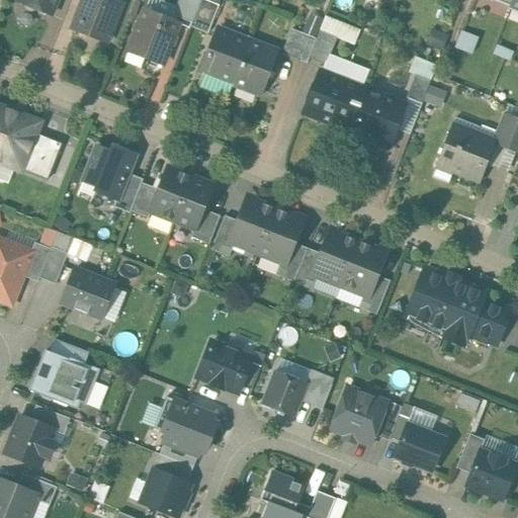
[(17,0),(17,1),(22,3),(22,4),(24,10),(30,12),(36,10),(36,9),(52,15),(57,0),(17,0)]
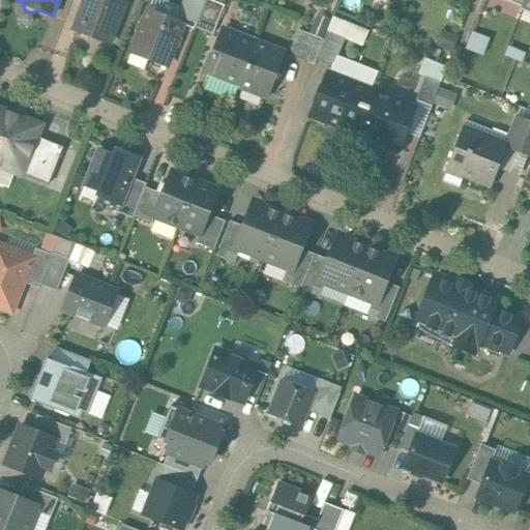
[(116,0),(85,0),(74,30),(109,43),(124,3),(116,0)]
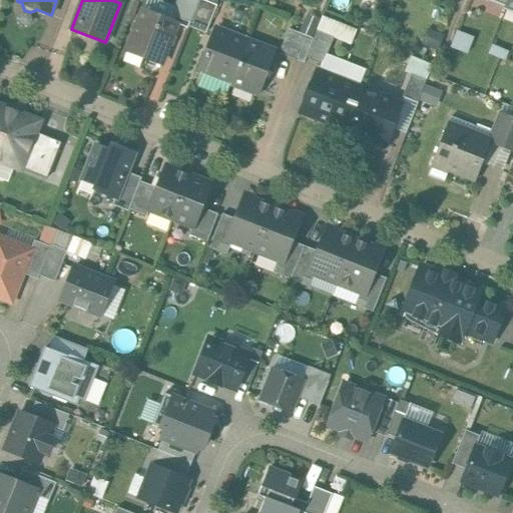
[(174,7),(157,0),(147,0),(143,10),(138,23),(136,22),(132,31),(134,32),(127,51),(123,61),(139,67),(143,57),(160,64),(176,23),(174,22),(176,18),(170,16),(174,7)]
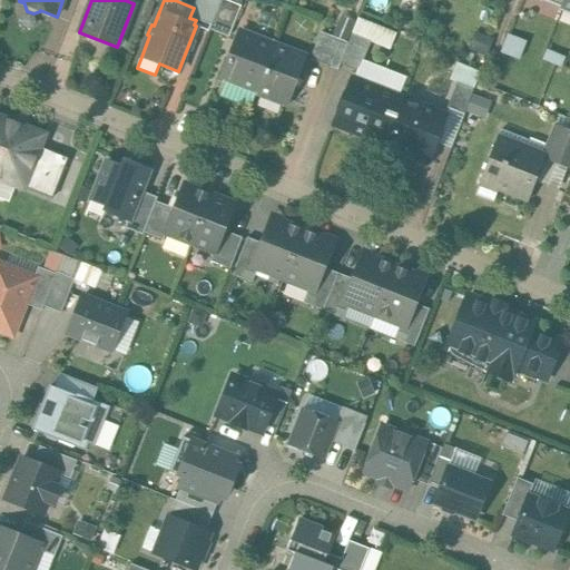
[(196,0),(194,8),(189,18),(196,20),(210,26),(220,0),(196,0)]
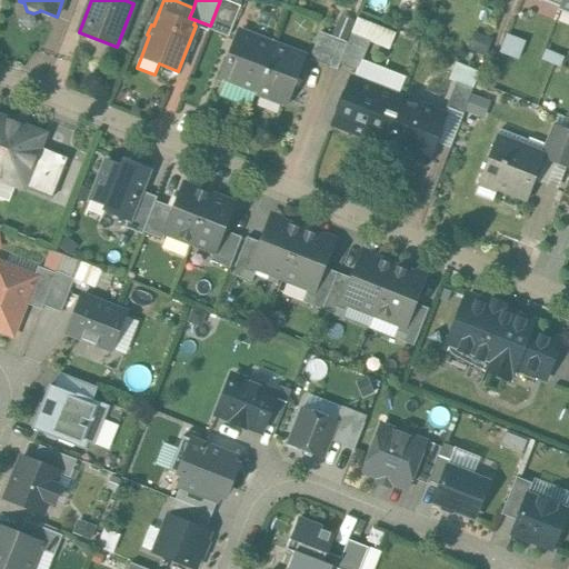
[(240,6),(225,0),(220,0),(210,26),(209,29),(228,37),(240,6)]
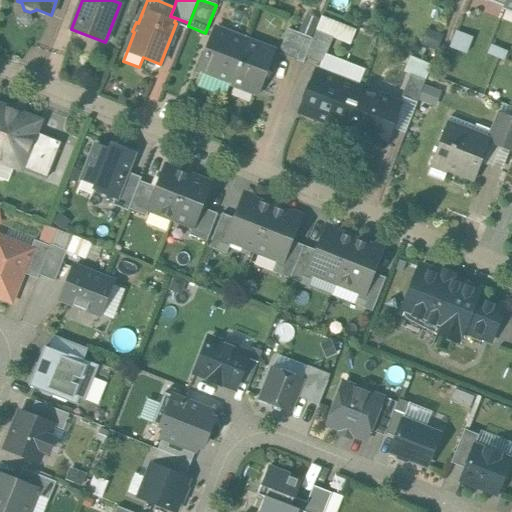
[(511,0),(486,0),(511,10),(511,0)]
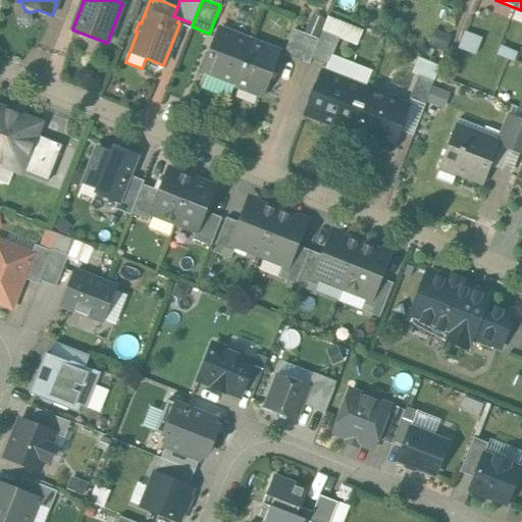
[(327,17),(322,30),(345,38),(350,27),(327,17)]
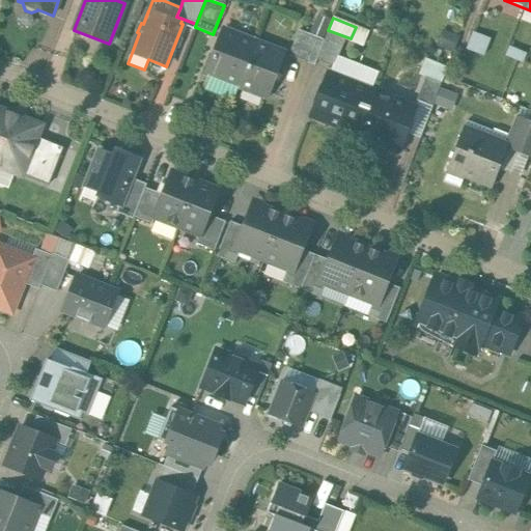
[(256,43),(223,29),(206,74),(239,86),(256,43)]
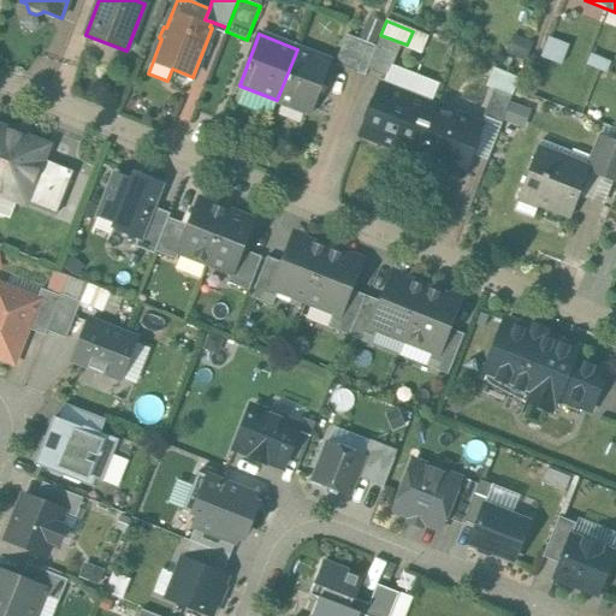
[(375,46),(347,35),(336,65),(365,76),(367,70),(375,46)]
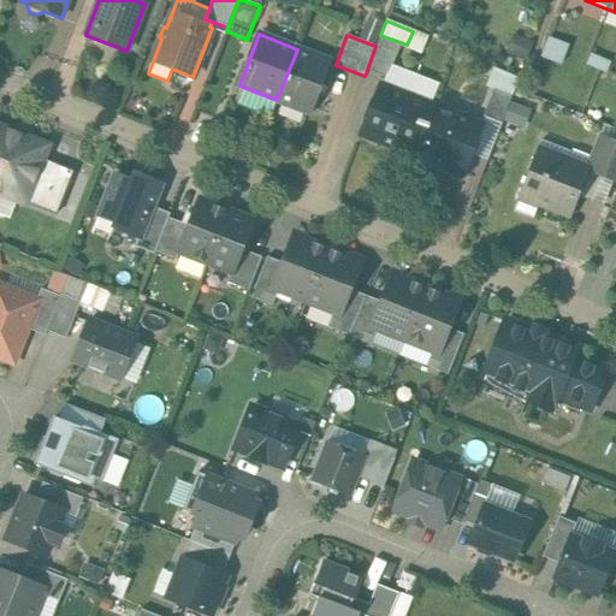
[(400,43),(380,36),(375,46),(367,70),(386,77),(400,43)]
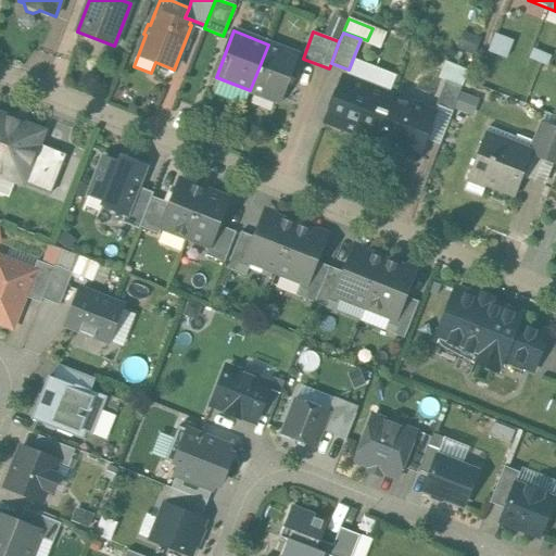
[(495,34),(488,51),(506,59),(513,40),(495,34)]
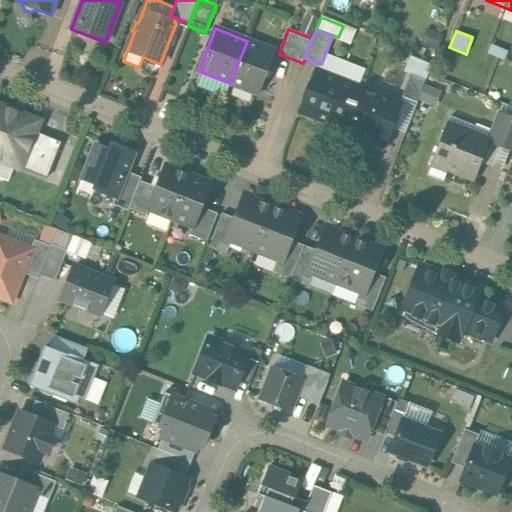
[(275,52),(247,41),(230,83),(259,94),(275,52)]
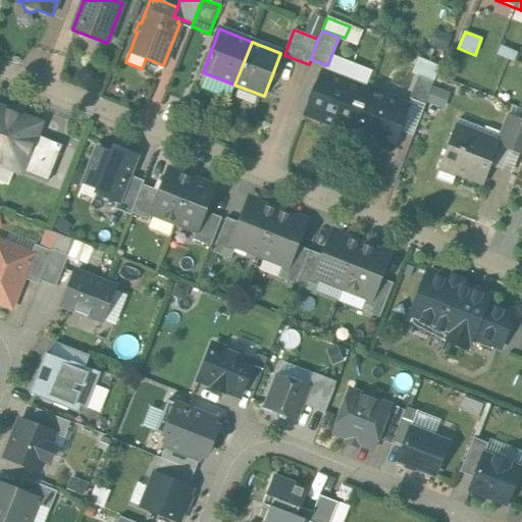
[(500,45),(497,55),(514,61),(517,52),(500,45)]
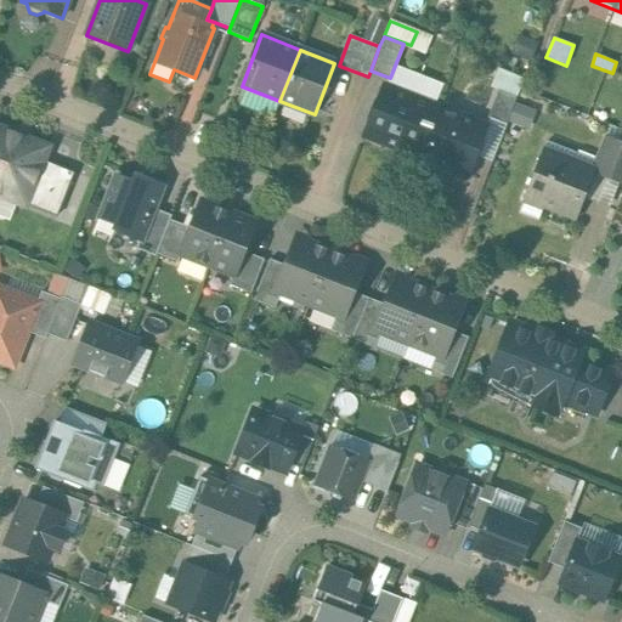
[(498,91),(516,99),(524,80),(498,71),(491,89),(498,91)]
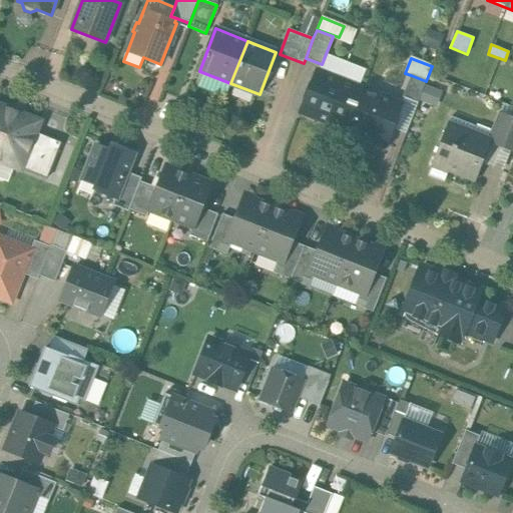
[(358,89),(315,72),(300,111),(343,128),(358,89)]
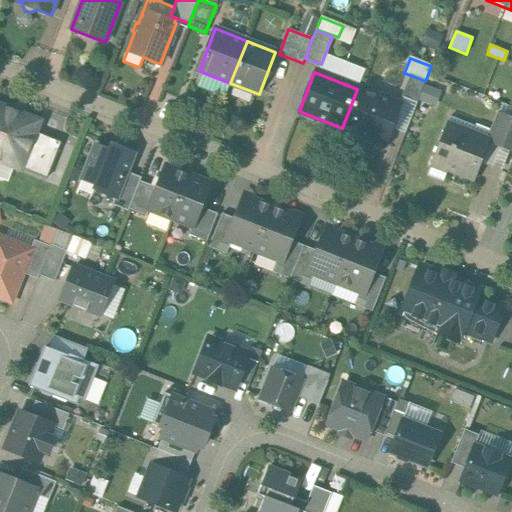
[(425,81),(410,75),(401,97),(416,103),(425,81)]
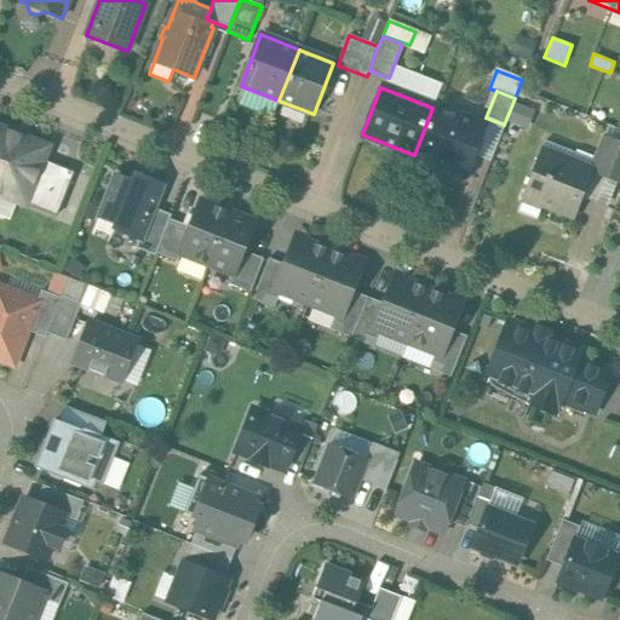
[(482,128),(432,108),(414,155),(464,176),(471,158),(482,128)]
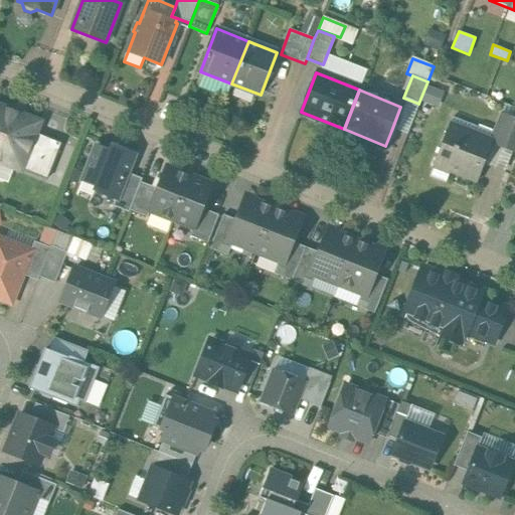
[(418,104),(403,98),(400,107),(391,131),(405,137),(418,104)]
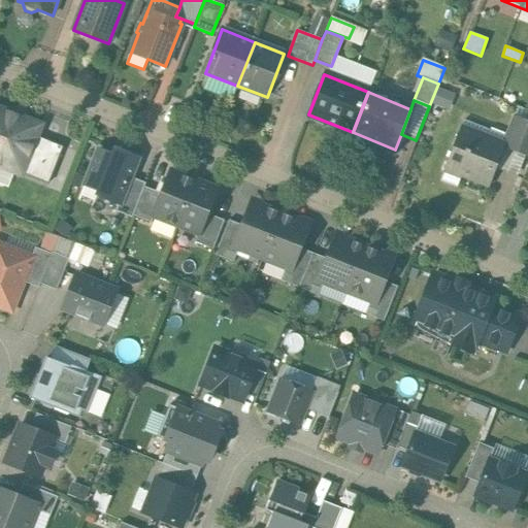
[(40,125),(0,108),(0,164),(22,173),(36,136),(40,125)]
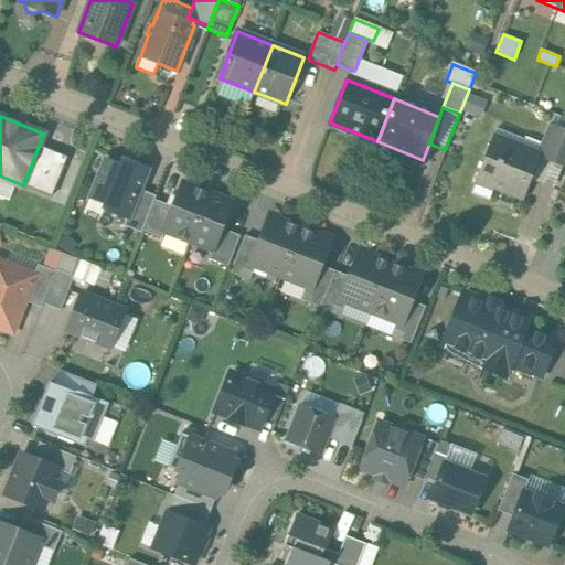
[(564,131),(557,129),(545,158),(562,164),(564,166),(564,131)]
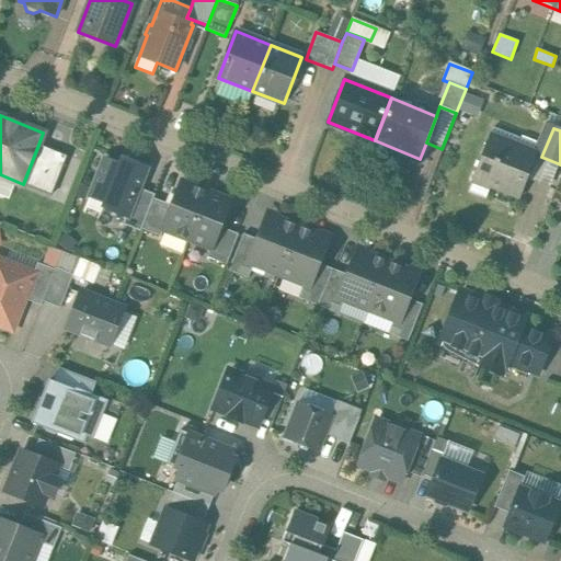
[(536,153),(490,135),(474,174),(491,181),(490,185),(518,196),(526,179),(535,155),(536,153)]
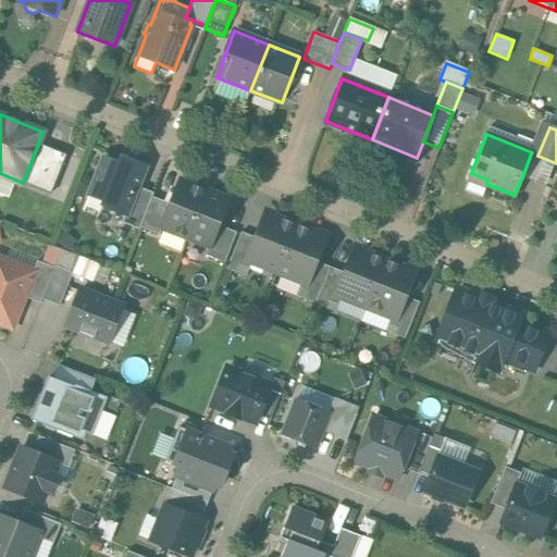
[(66,155),(38,144),(23,183),(51,194),(66,155)]
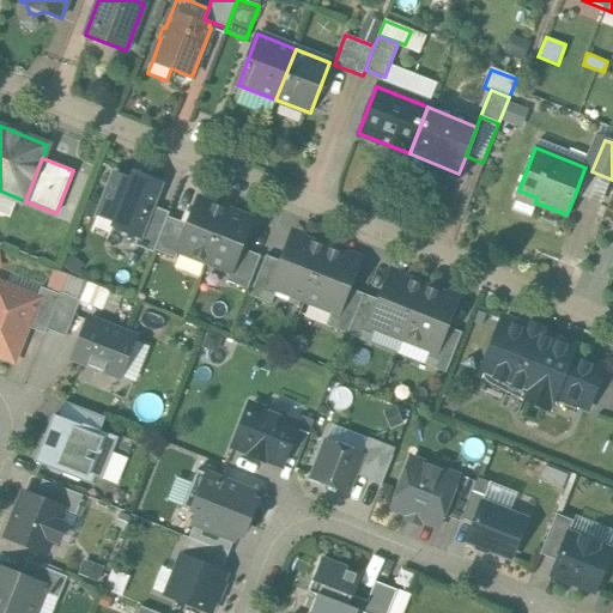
[(163,184),(122,169),(99,230),(155,250),(168,217),(152,212),(163,184)]
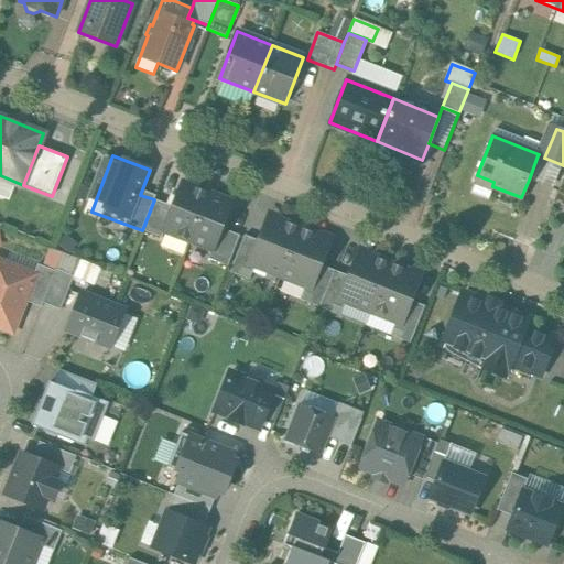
[(544,158),(538,155),(529,180),(552,188),(561,164),(544,158)]
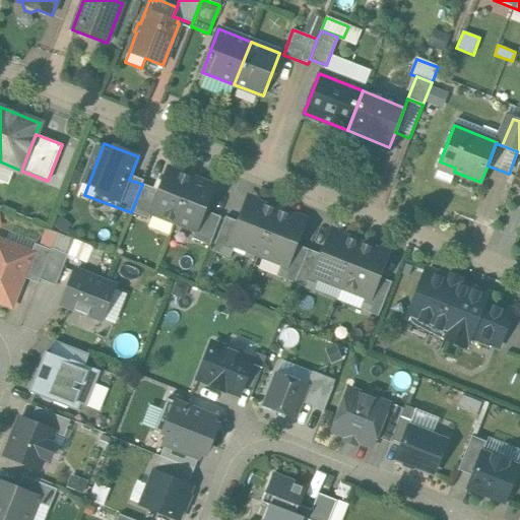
[(193,178),(168,168),(159,190),(150,213),(151,213),(175,222),(193,178)]
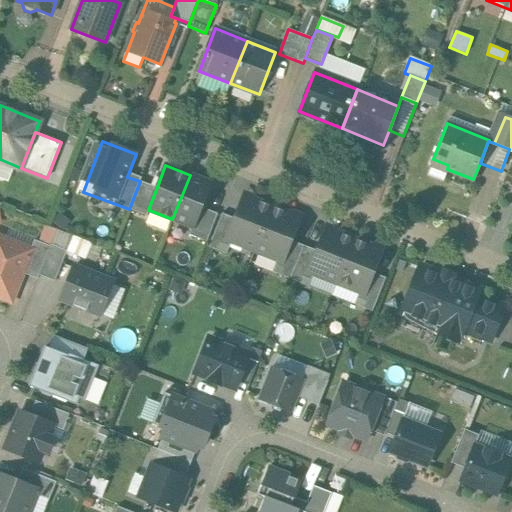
[(210,183),(190,175),(172,219),(192,227),(193,227),(201,207),(210,183)]
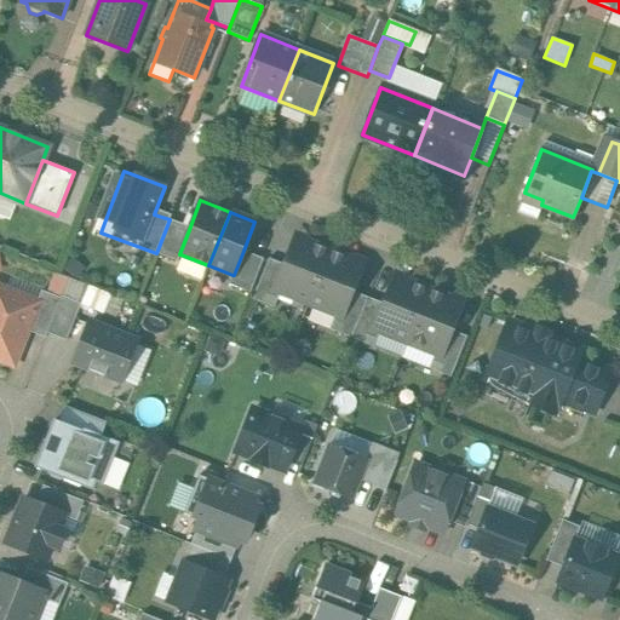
[(170,219),(156,253),(178,262),(181,254),(179,254),(190,227),(170,219)]
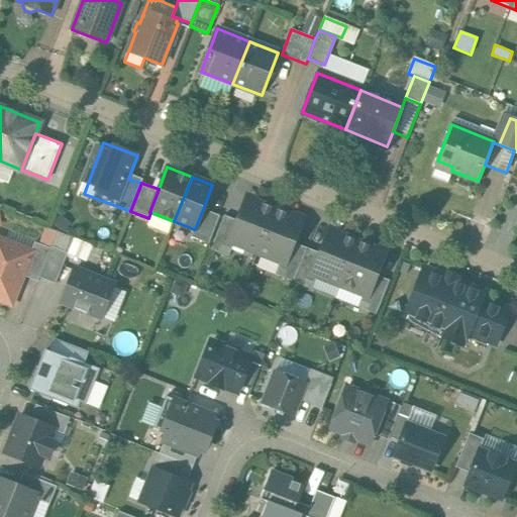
[(253,201),(243,206),(237,220),(229,241),(233,243),(257,252),(274,209),(271,208),(271,207),(270,207),(265,205),(264,204),(264,205),(253,201)]
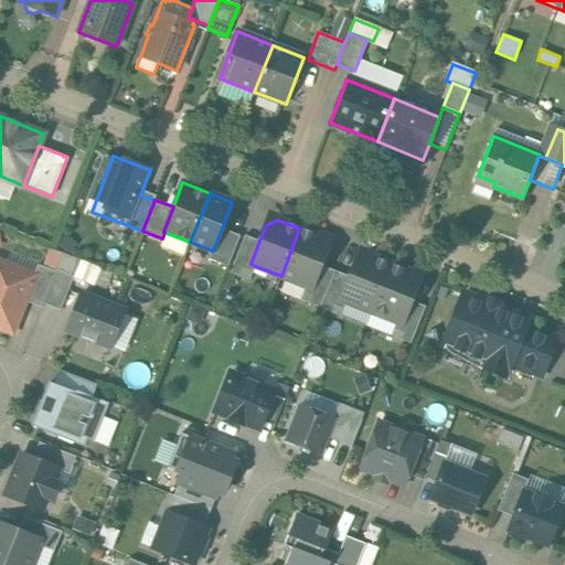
[(240,235),(222,228),(213,251),(212,251),(209,258),(227,266),(240,235)]
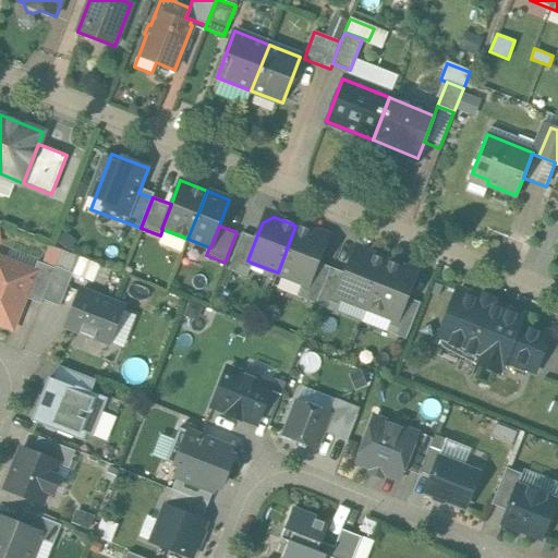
[(306,230),(301,228),(301,227),(300,227),(300,228),(295,226),(278,273),(303,282),(308,284),(317,262),(323,246),(318,234),(307,230),(306,230)]
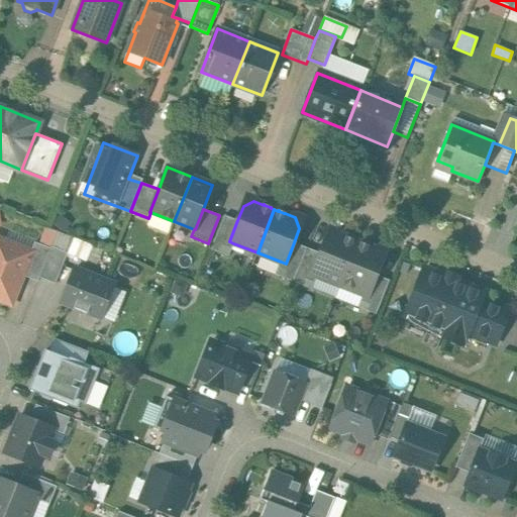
[(224,215),(211,249),(228,256),(233,243),(229,241),(237,220),(224,215)]
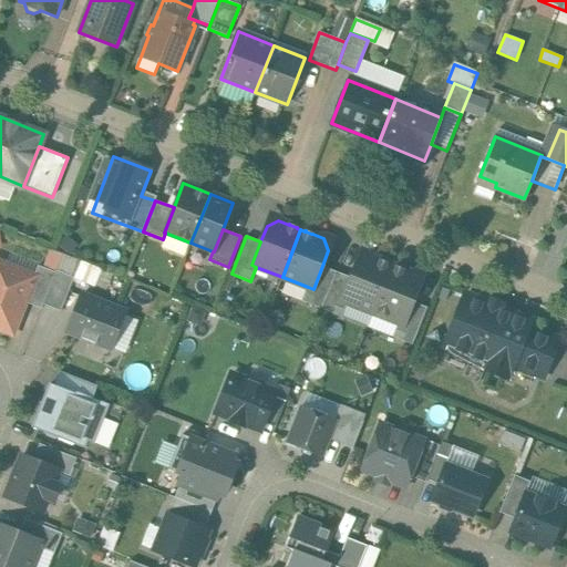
[(369,256),(357,261),(351,278),(342,300),(348,302),(372,312),(391,265),(388,264),(388,263),(387,263),(381,260),(380,260),(369,256)]
